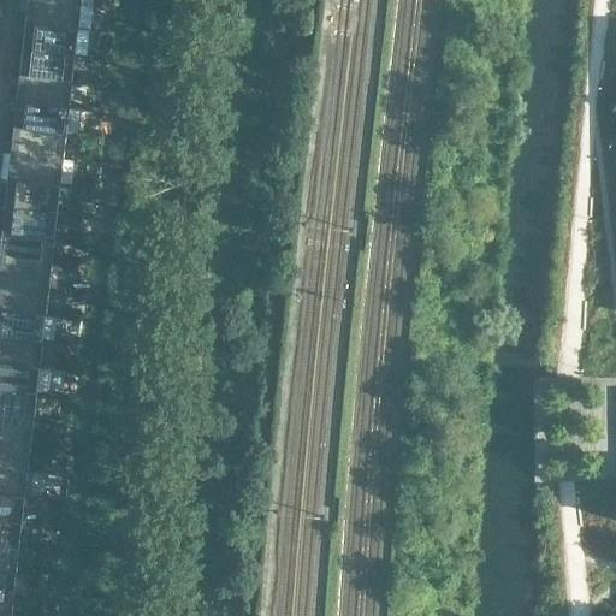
[(27,12),(28,0),(18,0),(17,11),(27,12)]
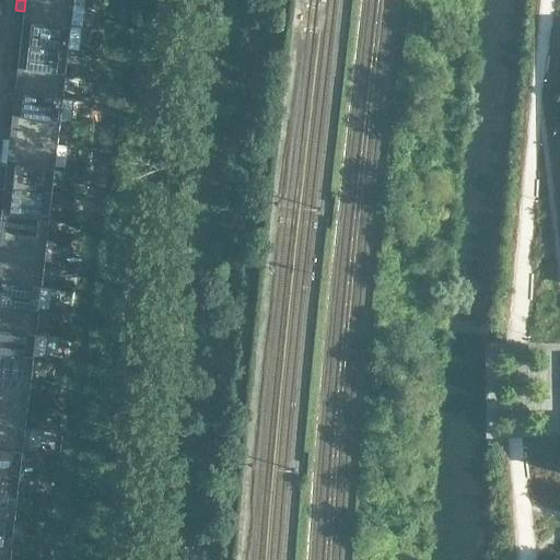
[(70,26),(73,3),(48,0),(25,0),(24,11),(23,21),(70,26)]
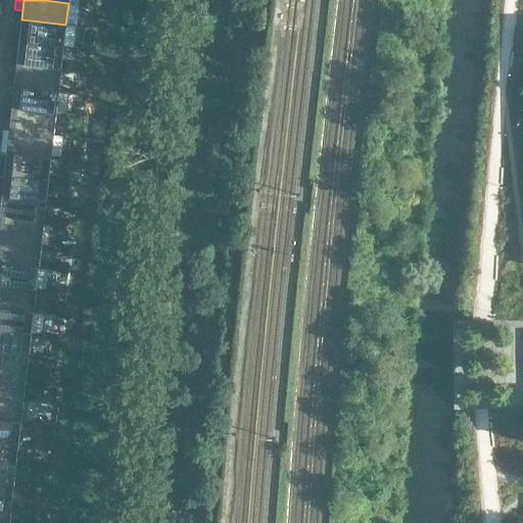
[(20,32),(21,20),(13,19),(12,31),(20,32)]
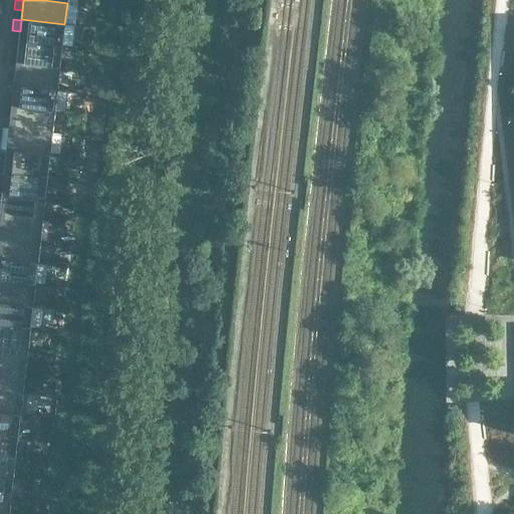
[(62,46),(64,24),(21,19),(21,20),(20,31),(19,41),(62,46)]
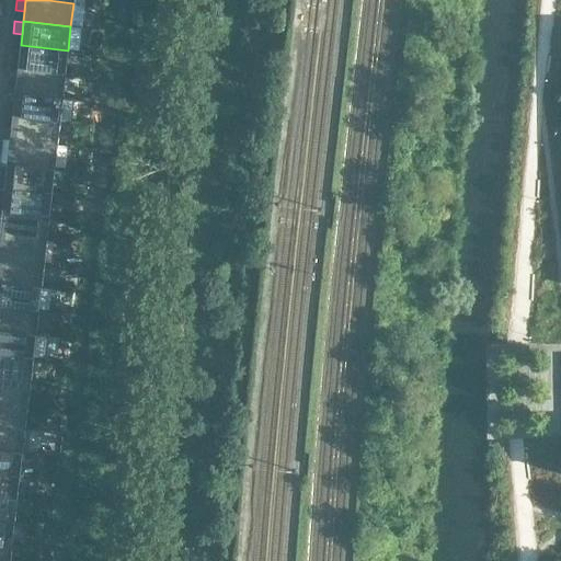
[(20,58),(21,45),(12,44),(10,57),(20,58)]
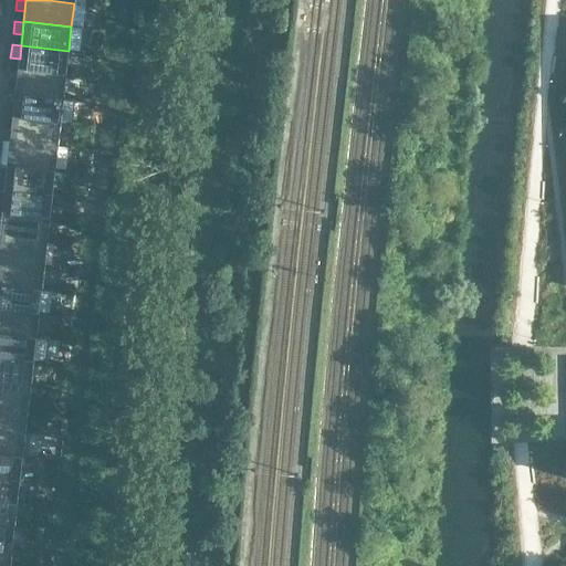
[(66,74),(69,51),(21,45),(20,59),(19,69),(66,74)]
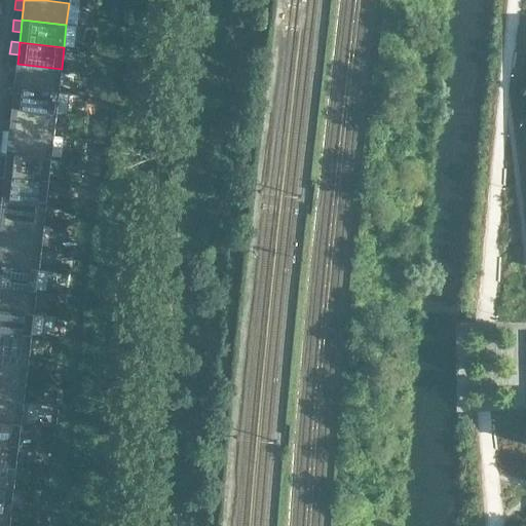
[(15,77),(17,65),(8,64),(7,76),(15,77)]
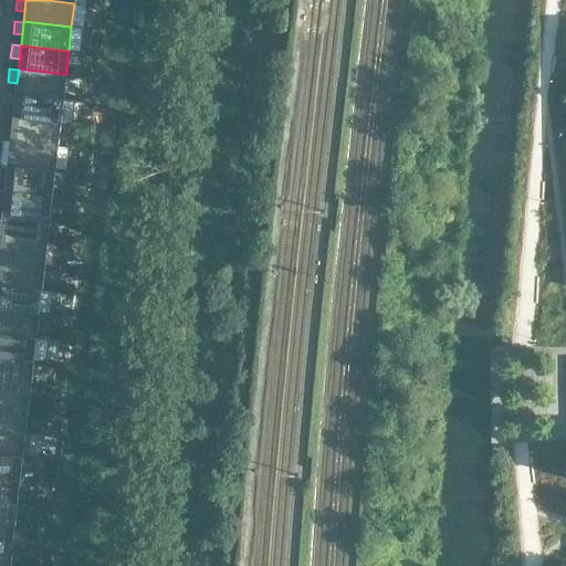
[(63,98),(66,74),(19,69),(19,70),(17,83),(16,93),(63,98)]
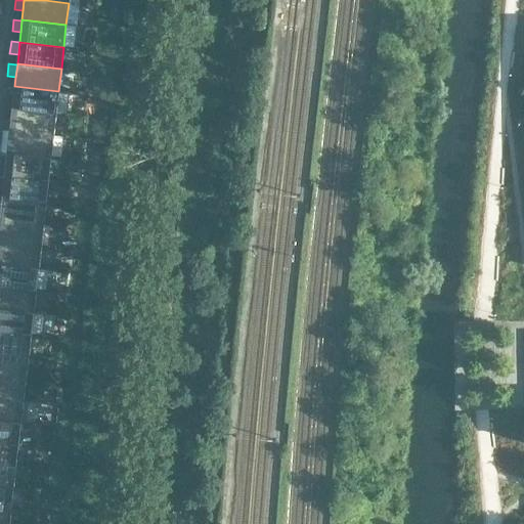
[(12,98),(14,86),(6,85),(4,97),(12,98)]
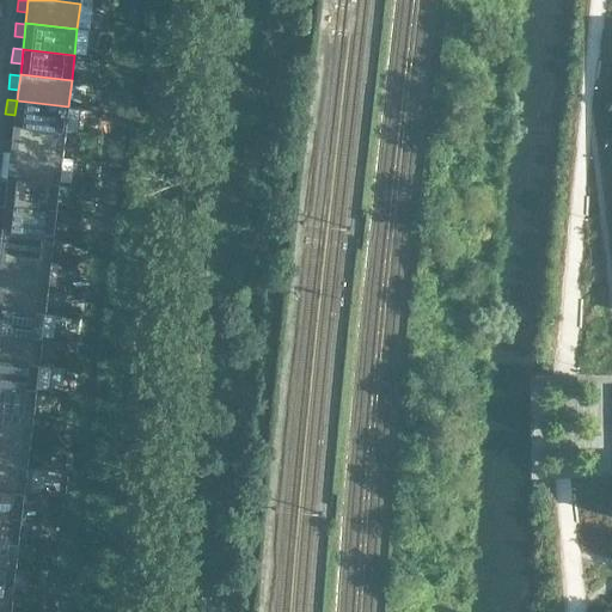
[(66,132),(68,106),(17,101),(14,115),(13,126),(66,132)]
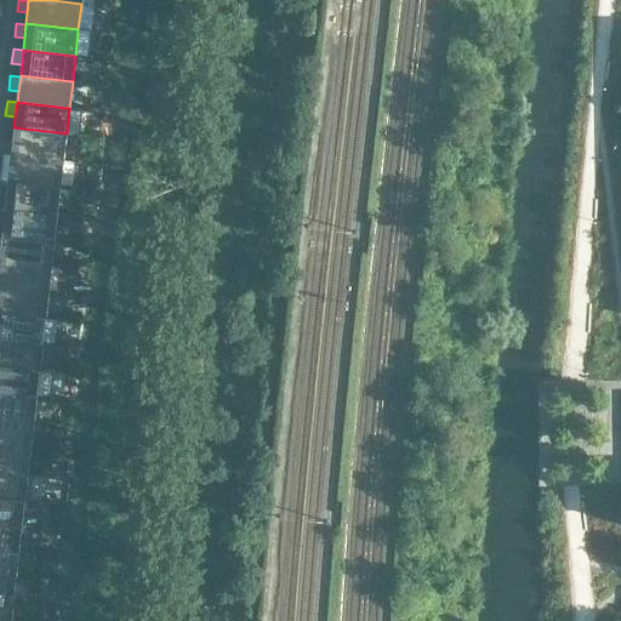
[(12,143),(13,129),(4,127),(3,142),(12,143)]
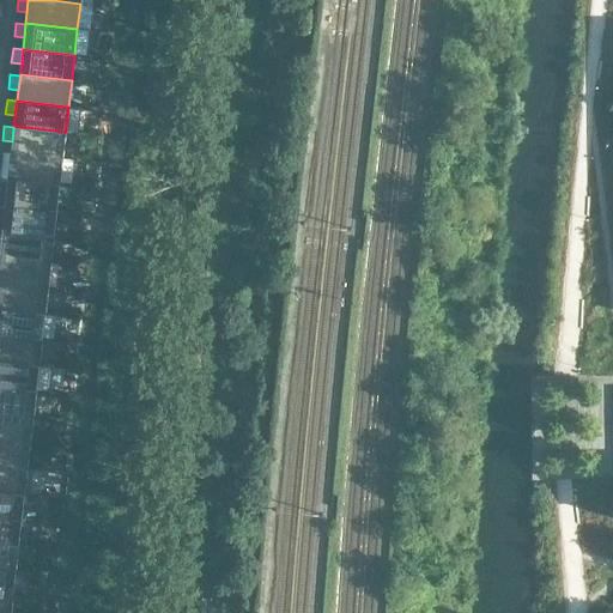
[(62,158),(66,132),(13,126),(13,127),(12,141),(11,152),(62,158)]
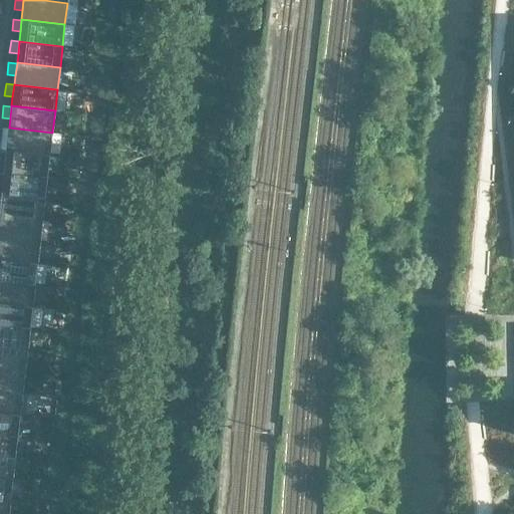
[(0,139),(8,140),(9,127),(1,126),(0,135),(0,139)]
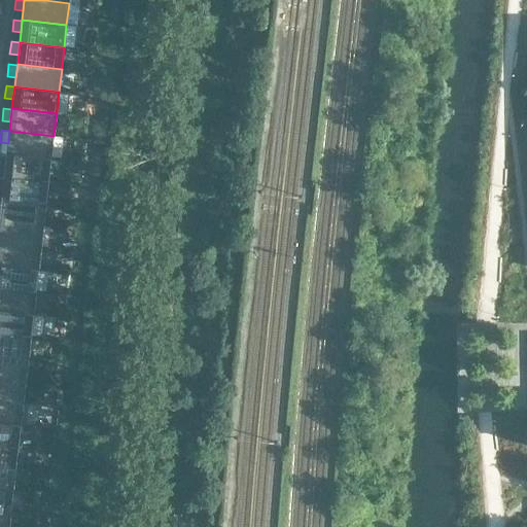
[(51,157),(54,136),(9,131),(8,143),(7,152),(51,157)]
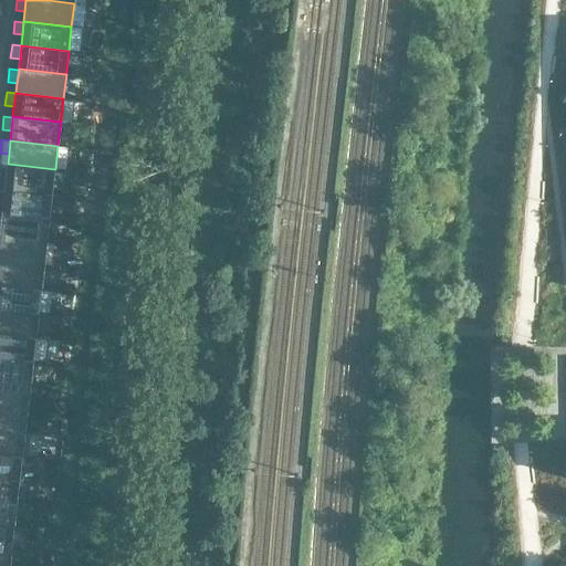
[(52,194),(55,169),(8,164),(7,165),(6,177),(4,188),(52,194)]
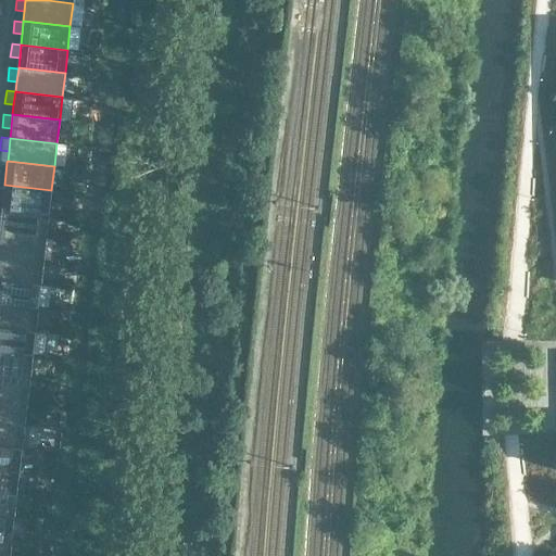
[(49,213),(51,190),(4,185),(3,198),(2,207),(49,213)]
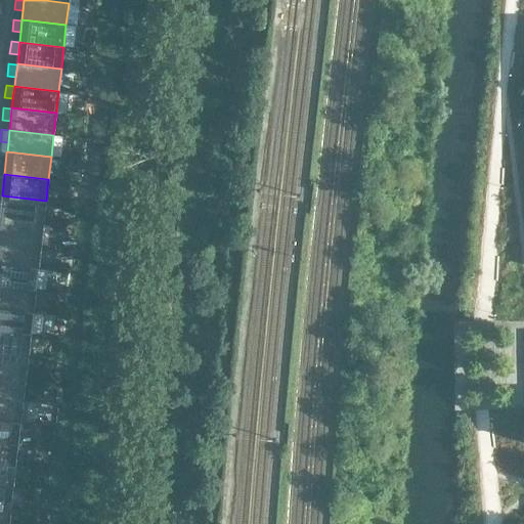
[(0,217),(43,223),(46,201),(2,195),(2,197),(0,208),(0,210),(0,217)]
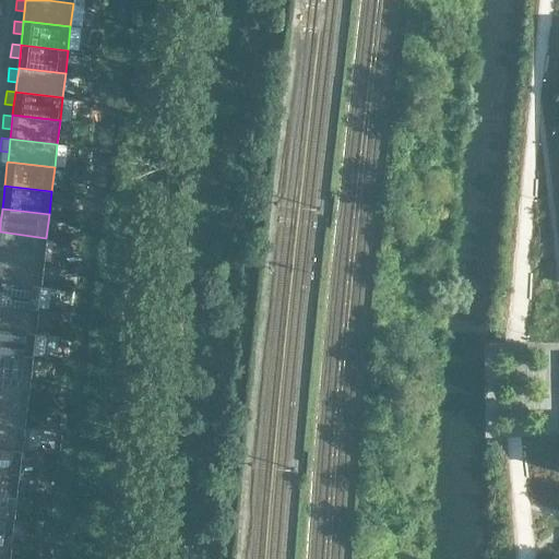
[(0,256),(44,261),(46,238),(0,232),(0,256)]
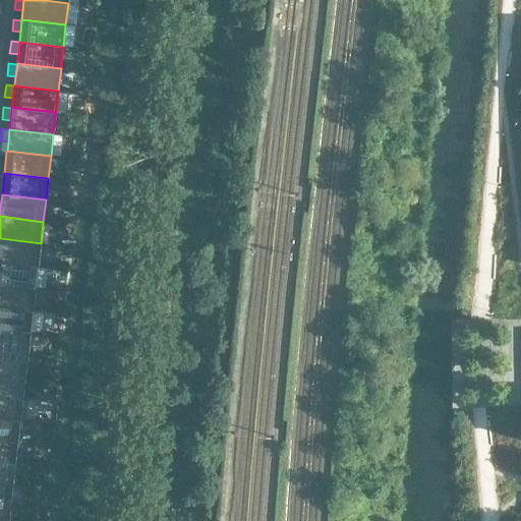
[(0,261),(38,266),(41,243),(0,238),(0,261)]
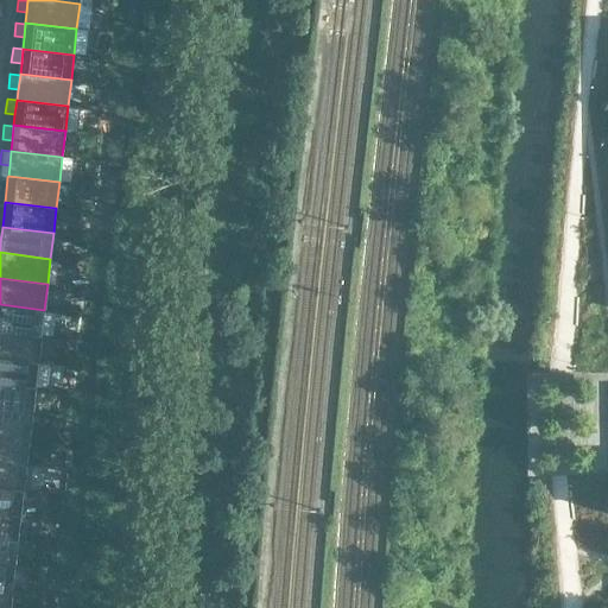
[(0,330),(42,335),(44,310),(0,304),(0,330)]
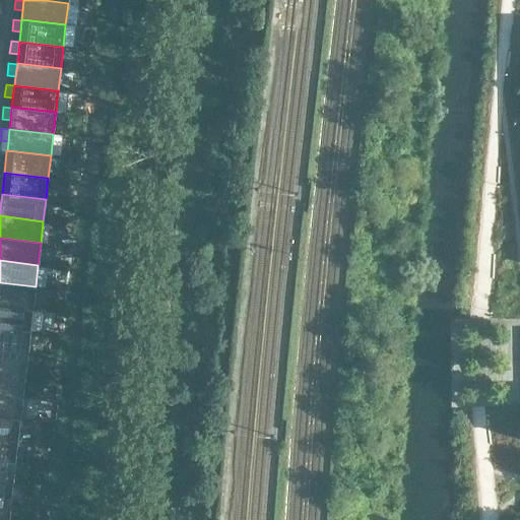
[(0,304),(34,308),(36,286),(0,282),(0,304)]
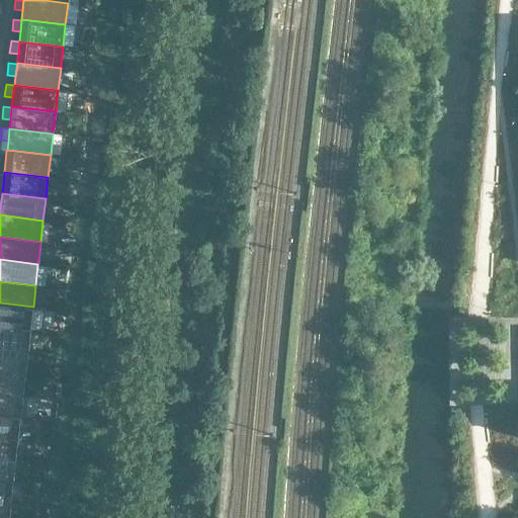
[(0,325),(30,329),(33,307),(0,303),(0,325)]
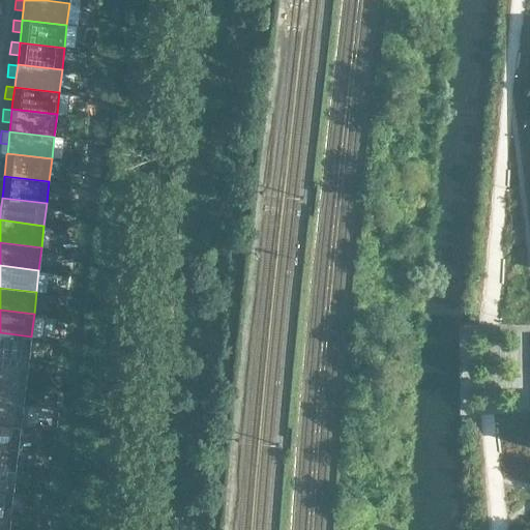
[(0,355),(29,358),(31,336),(0,332),(0,355)]
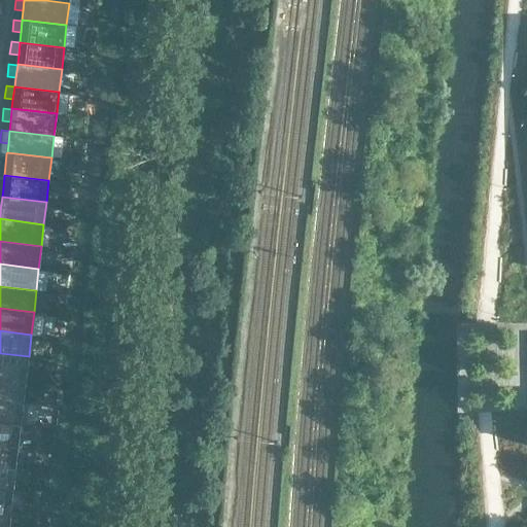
[(0,376),(26,379),(29,356),(0,353),(0,376)]
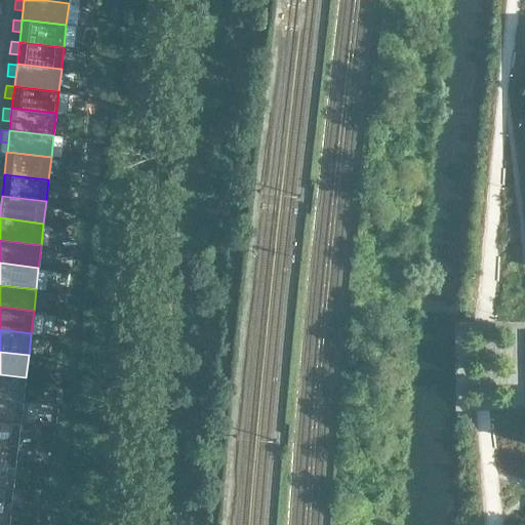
[(0,396),(24,399),(26,377),(0,374),(0,396)]
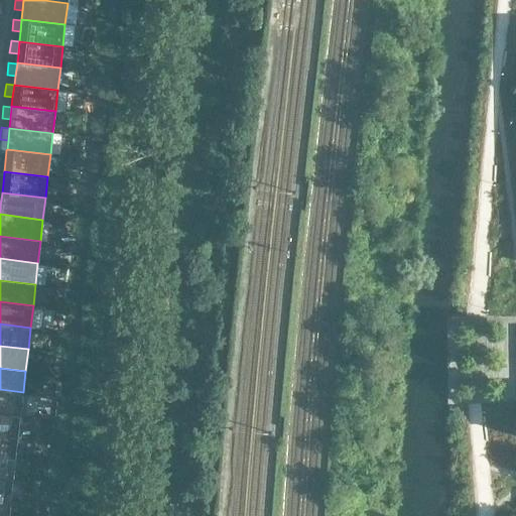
[(0,411),(20,414),(23,392),(0,389),(0,411)]
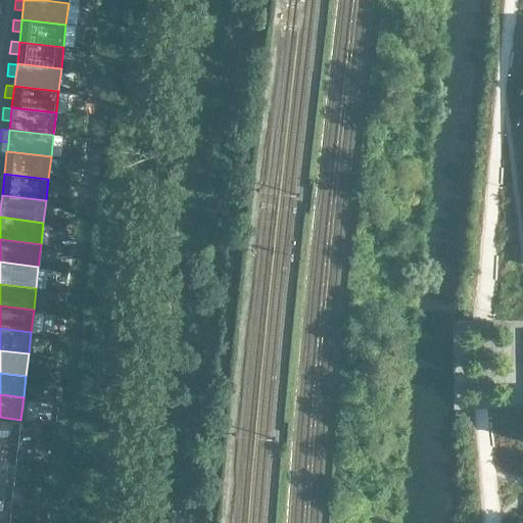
[(0,439),(18,441),(20,420),(0,417),(0,439)]
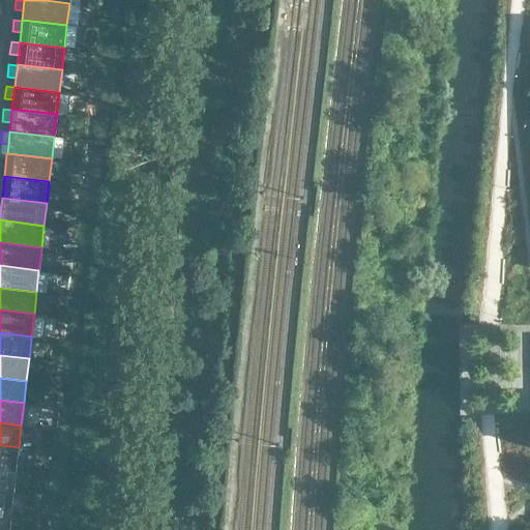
[(0,468),(16,470),(19,447),(0,445),(0,468)]
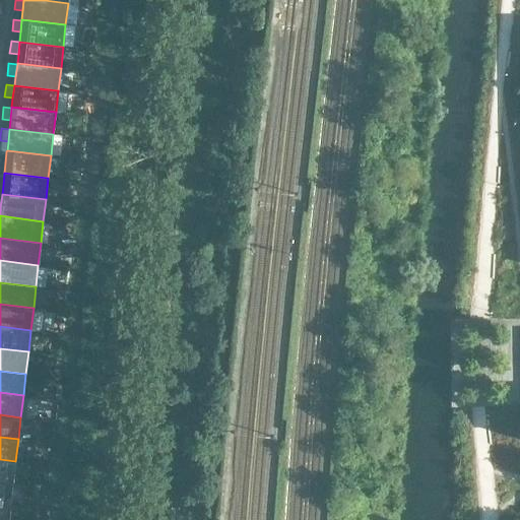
[(0,481),(13,483),(15,461),(0,459),(0,481)]
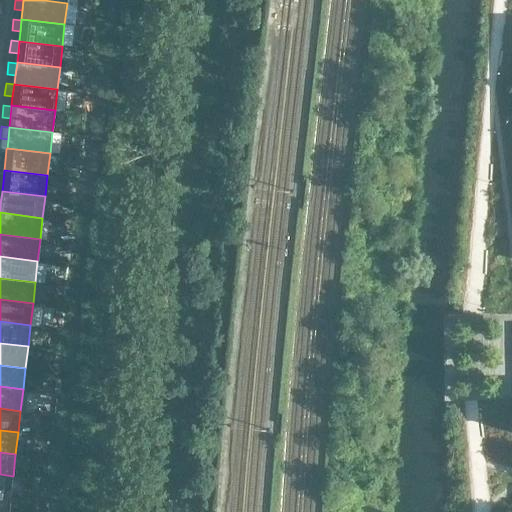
[(0,495),(10,497),(13,476),(0,474),(0,495)]
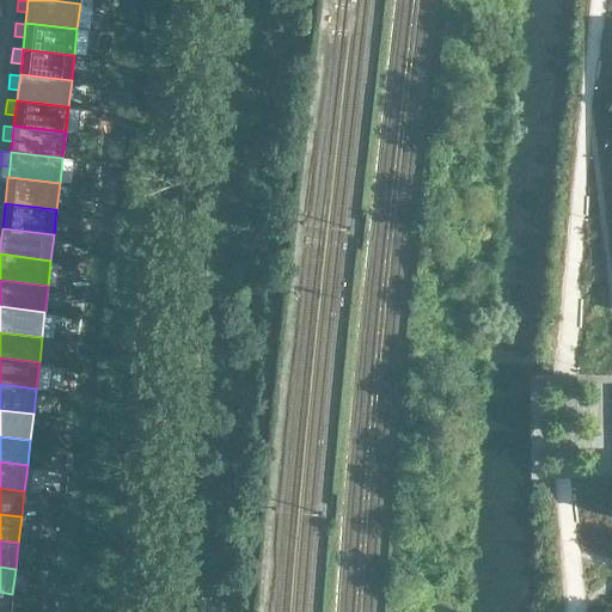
[(0,611),(10,611),(12,594),(0,592),(0,611)]
